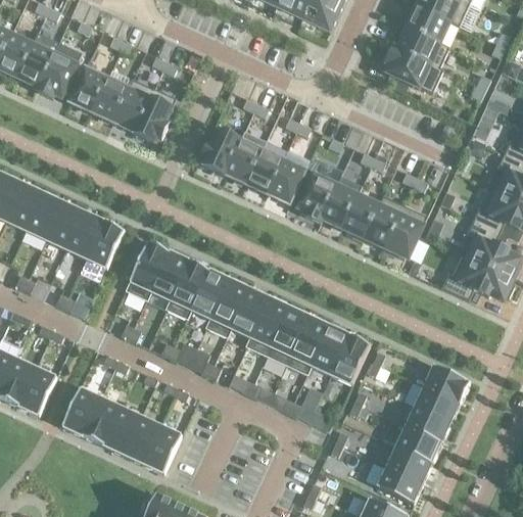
[(46,14),(51,5),(40,0),(35,9),(46,14)]
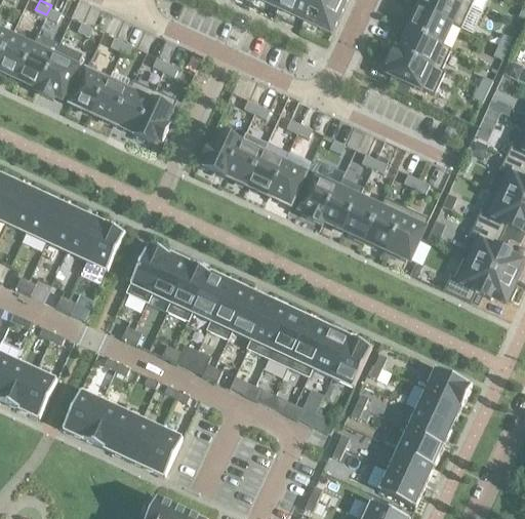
[(263,0),(279,7),(276,13),(293,22),(296,15),(331,32),(346,0),(263,0)]
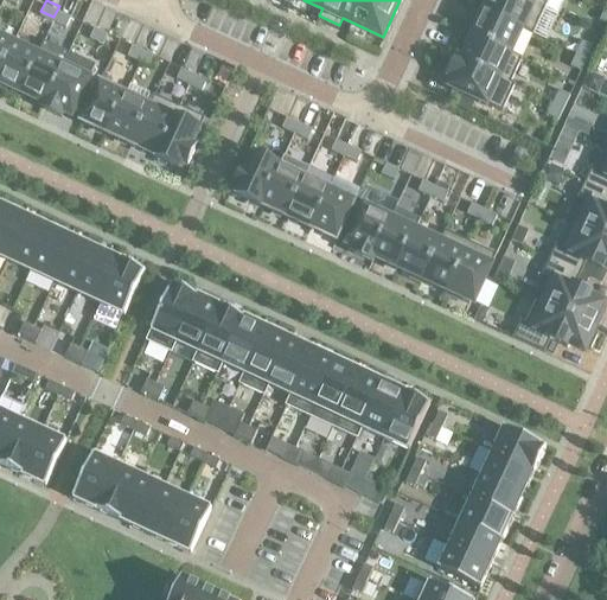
[(534,29),(545,4),(537,0),(486,0),(484,6),(534,29)]
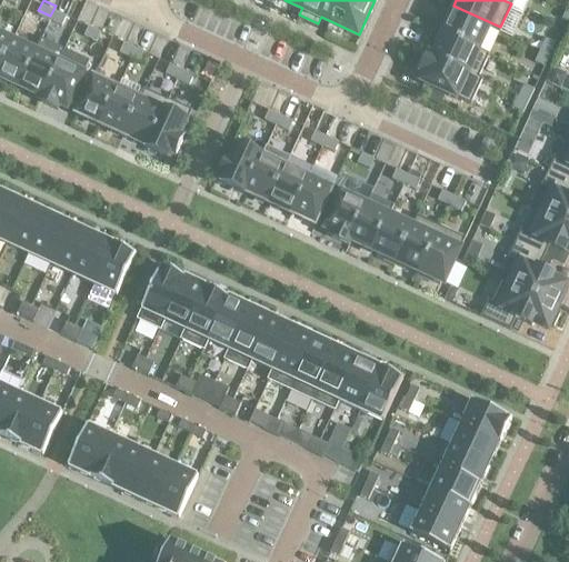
[(62,21),(67,11),(56,6),(50,16),(62,21)]
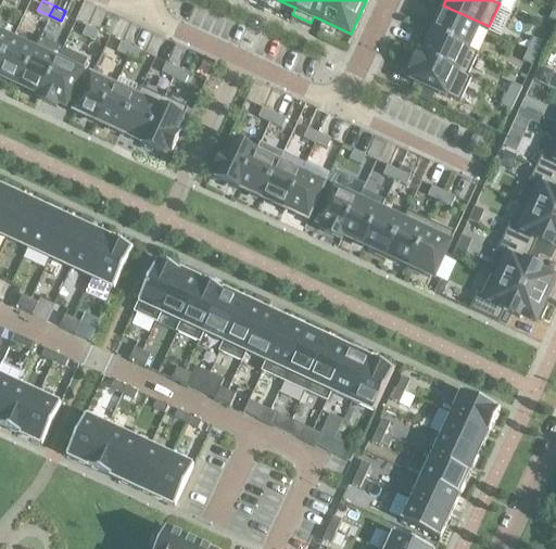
[(469,43),(479,22),(489,26),(443,5),(433,27),(478,49),(479,48),(469,43)]
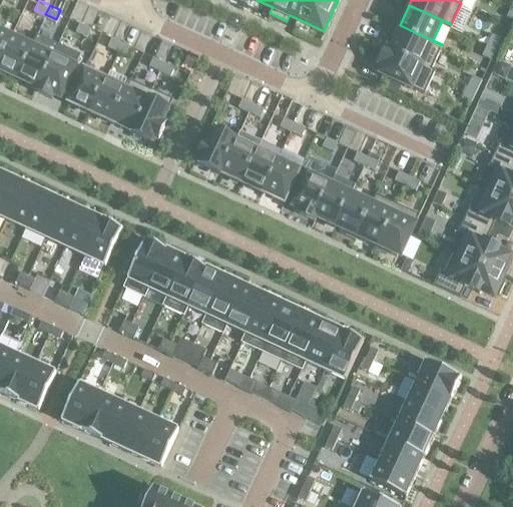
[(87,34),(91,25),(80,19),(76,28),(87,34)]
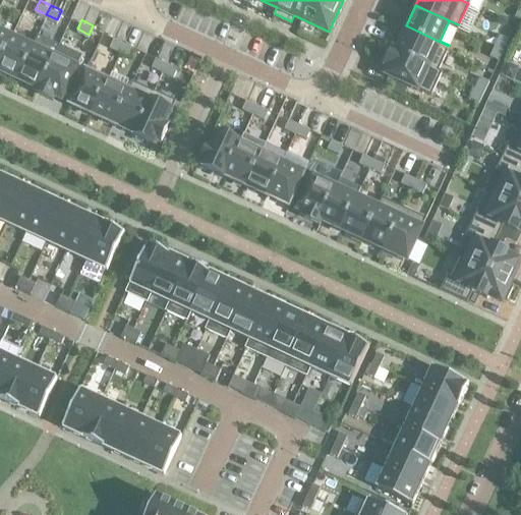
[(439,66),(448,46),(406,25),(396,46),(393,45),(392,45),(442,68),(443,67),(439,66)]
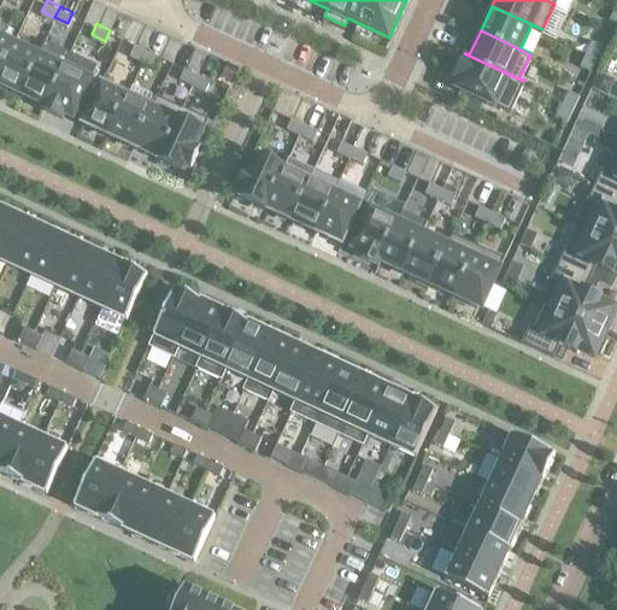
[(0,68),(15,39),(0,31),(0,68)]
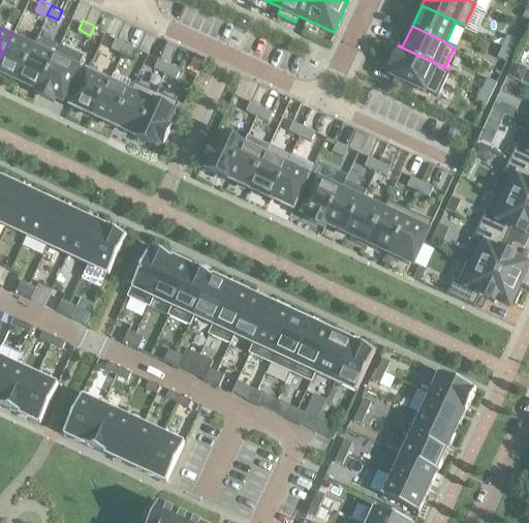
[(512,45),(517,36),(507,31),(503,41),(512,45)]
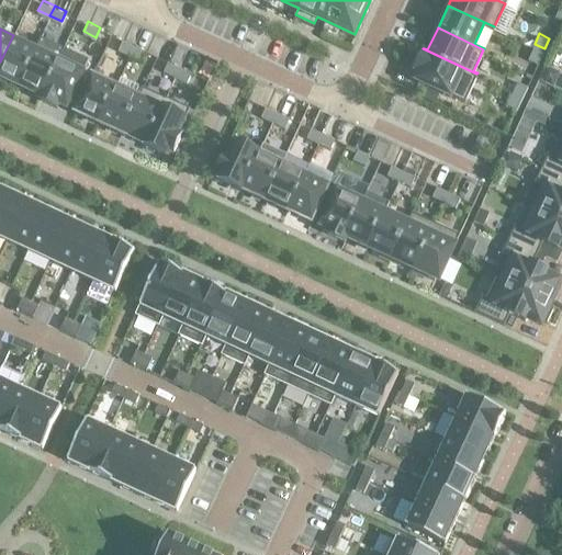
[(0,72),(19,81),(35,46),(13,35),(0,61),(0,72)]
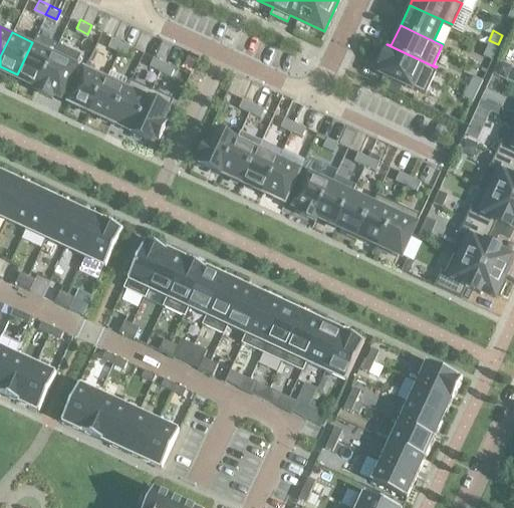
[(119,48),(123,39),(112,34),(108,43),(119,48)]
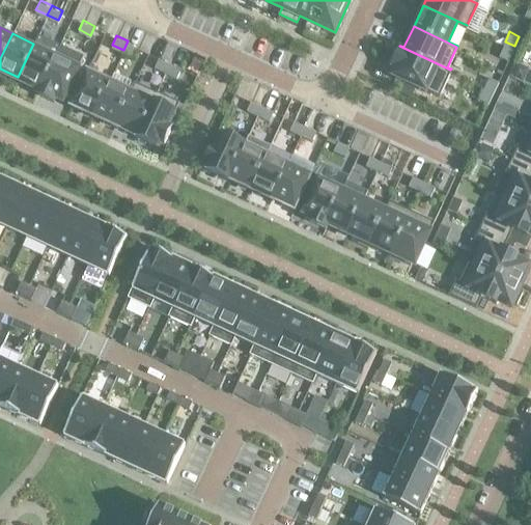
[(134,55),(138,46),(128,40),(123,50),(134,55)]
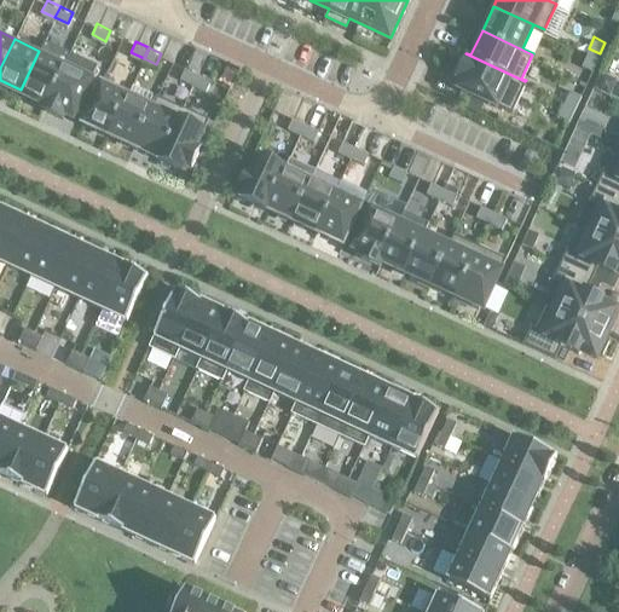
[(593,68),(600,53),(589,48),(582,63),(593,68)]
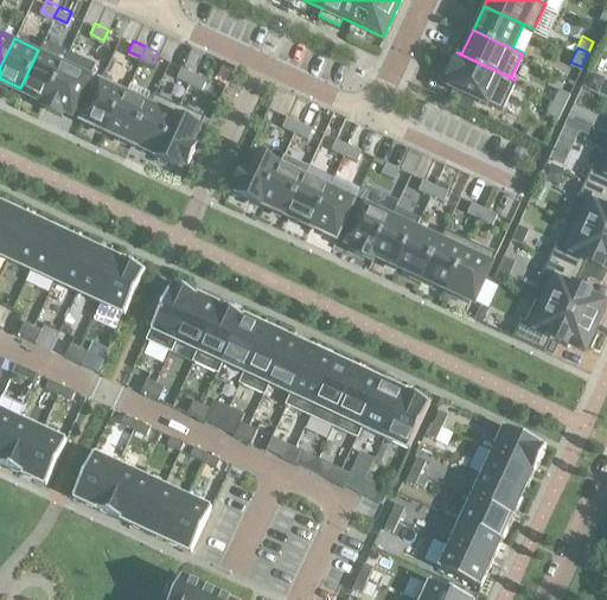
[(43,103),(65,56),(64,56),(62,61),(38,50),(20,88),(44,99),(43,103)]
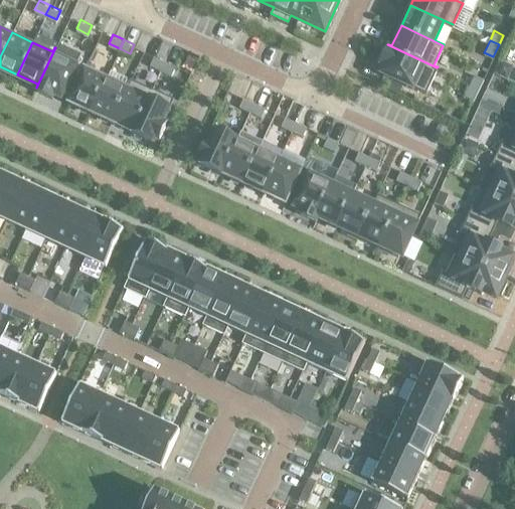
[(437,67),(387,44),(380,60),(384,62),(380,69),(426,91),(437,67)]
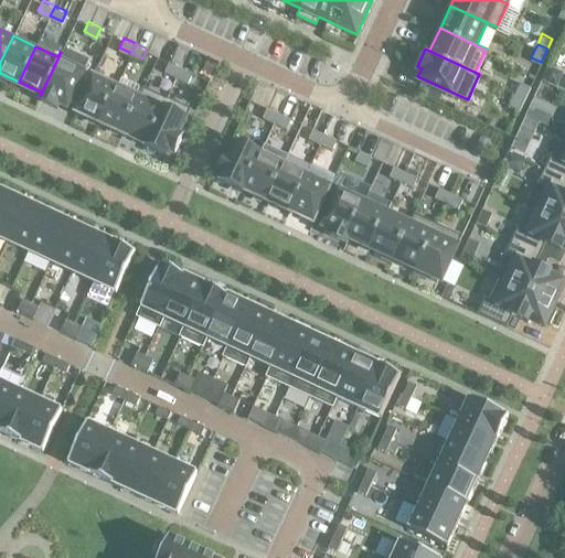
[(67,104),(85,64),(61,52),(40,96),(57,105),(60,100),(67,104)]
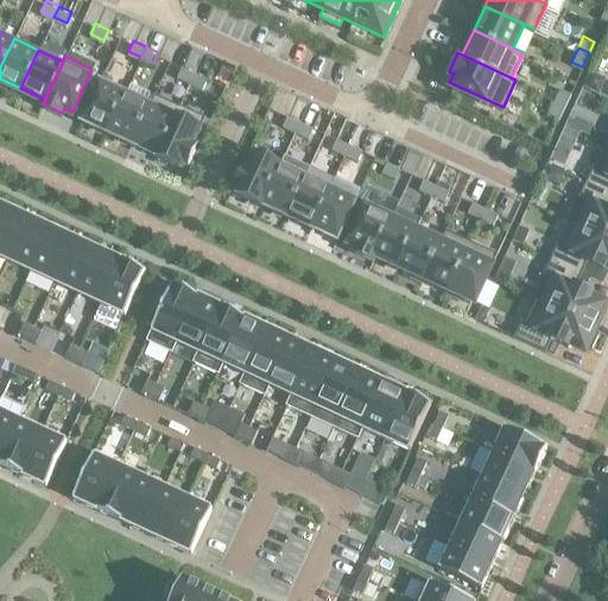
[(190,80),(195,69),(182,63),(177,74),(190,80)]
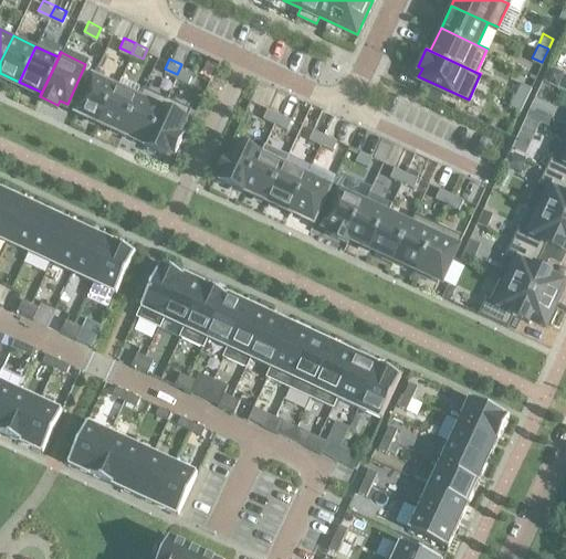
[(549,62),(543,76),(558,83),(565,69),(549,62)]
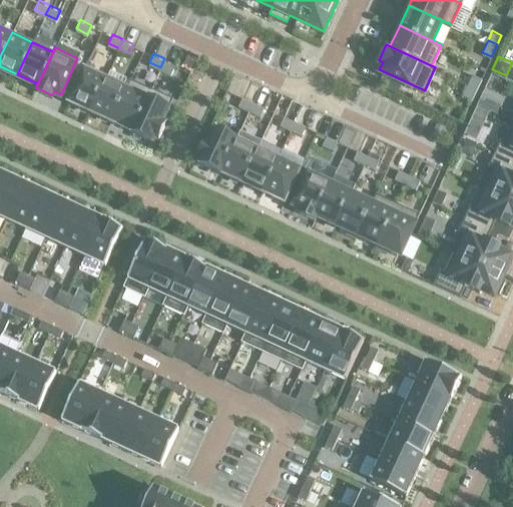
[(170,72),(174,63),(164,58),(160,67),(170,72)]
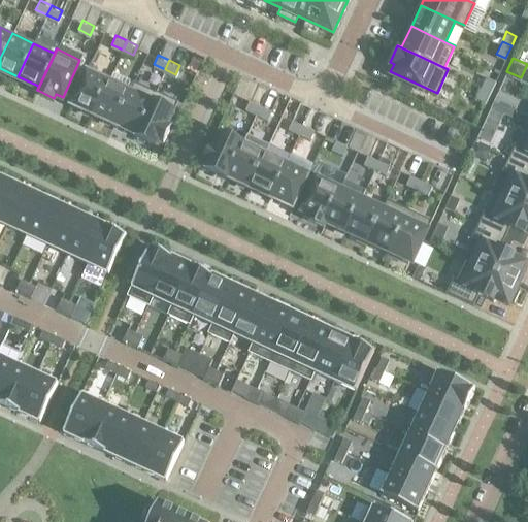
[(93,111),(109,78),(87,67),(71,101),(93,111)]
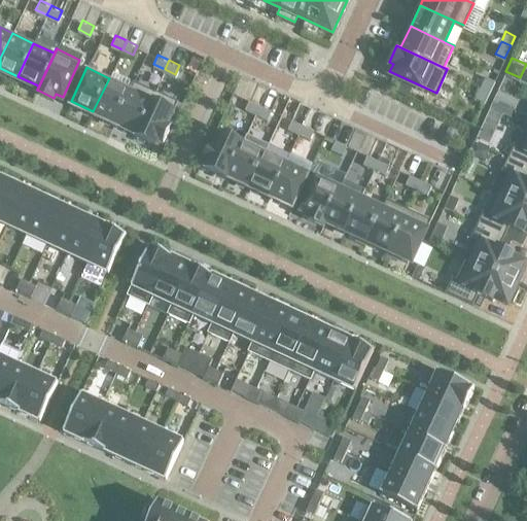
[(490,89),(495,78),(486,74),(481,84),(490,89)]
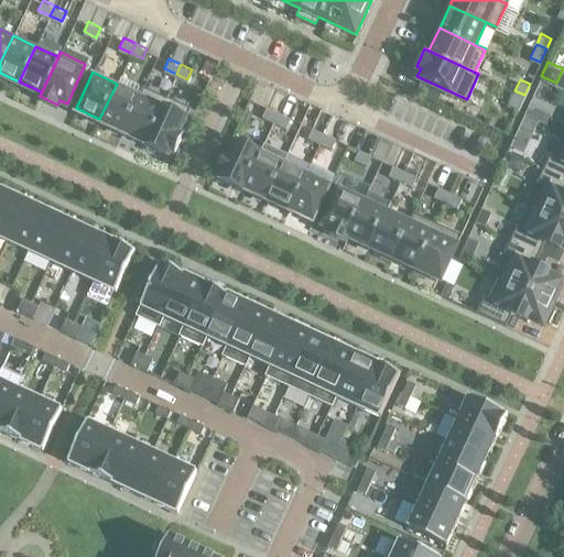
[(122,130),(144,84),(143,84),(139,94),(117,84),(99,119),(122,130)]
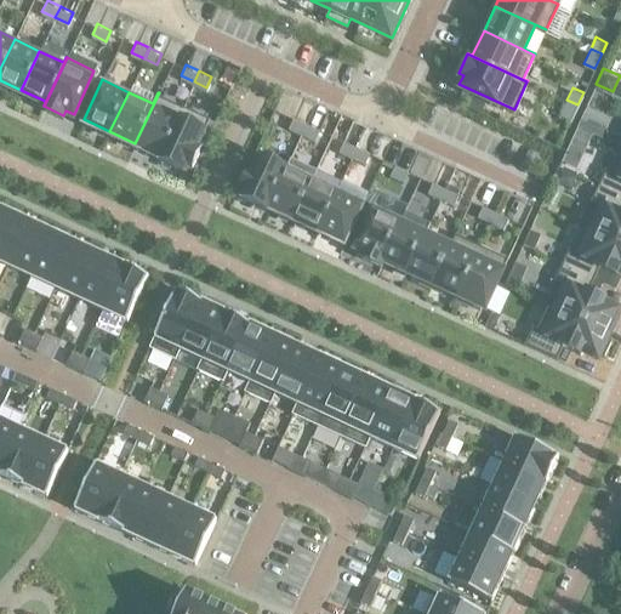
[(159,155),(184,103),(183,102),(182,103),(159,92),(135,143),(159,154),(159,155)]
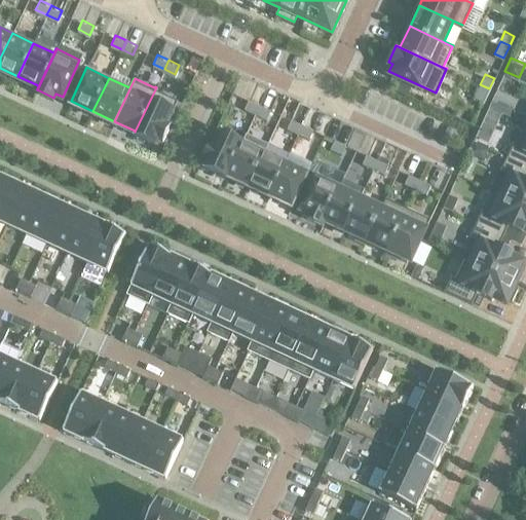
[(484,100),(489,88),(480,84),(475,96),(484,100)]
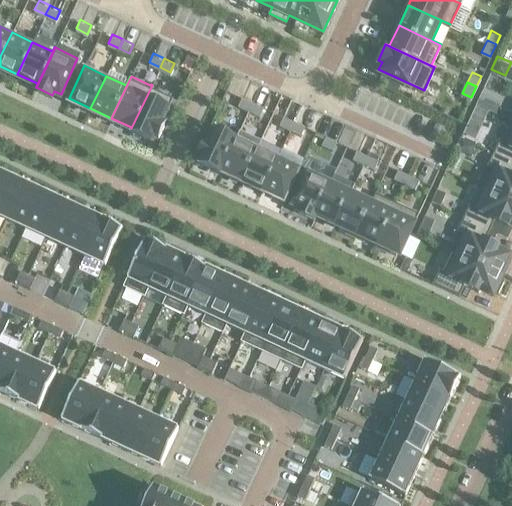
[(162,118),(173,95),(152,85),(131,128),(153,138),(155,135),(158,136),(165,119),(162,118)]
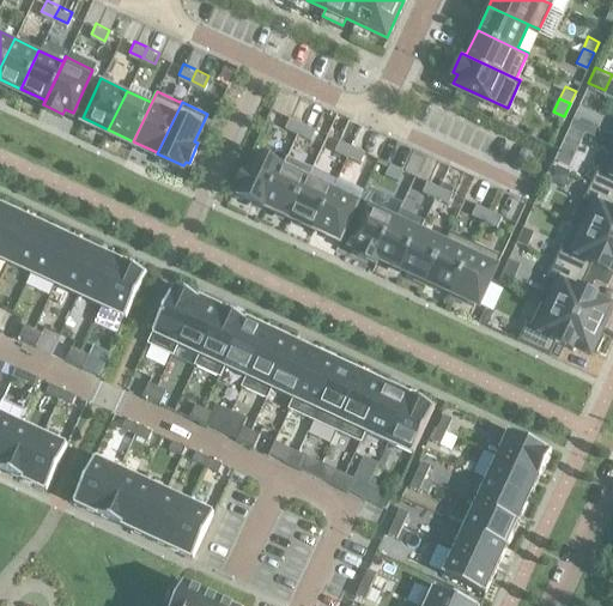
[(557,152),(572,159),(588,125),(598,129),(604,115),(578,103),(557,152)]
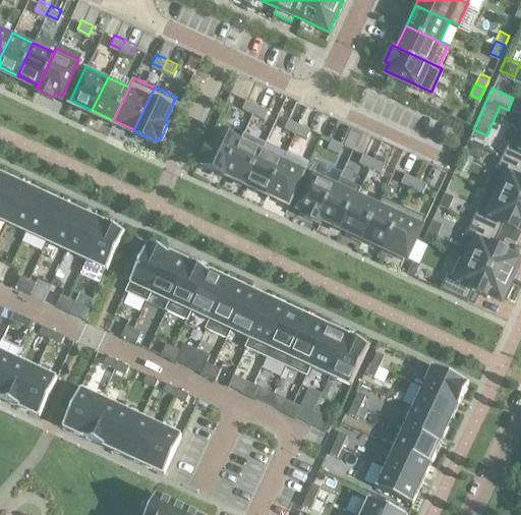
[(253,111),(257,102),(246,97),(242,106),(253,111)]
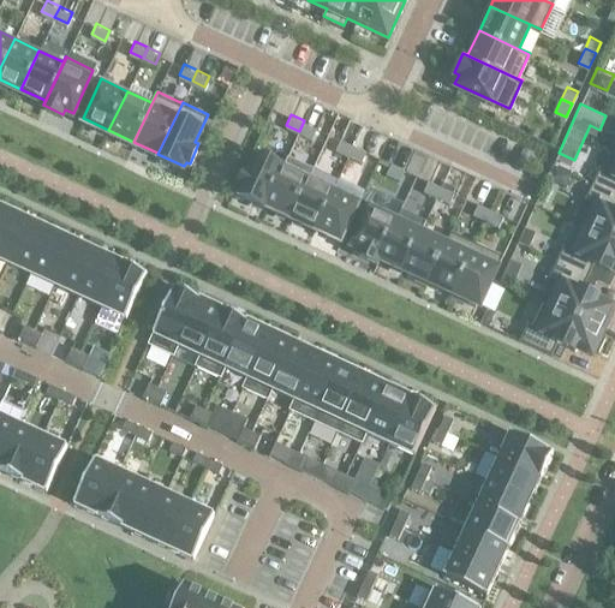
[(311,137),(317,126),(304,120),(299,131),(311,137)]
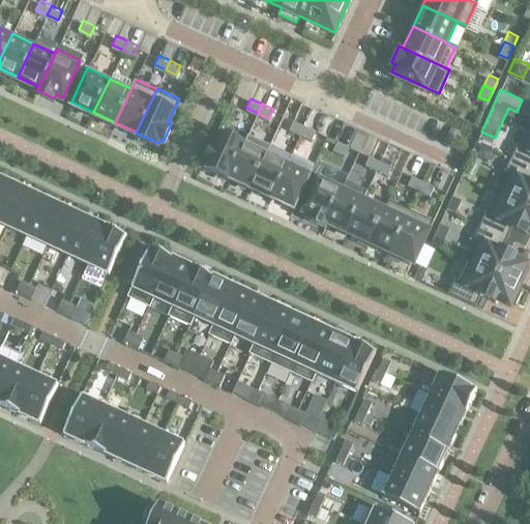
[(300,133),(304,123),(294,118),(289,127),(300,133)]
